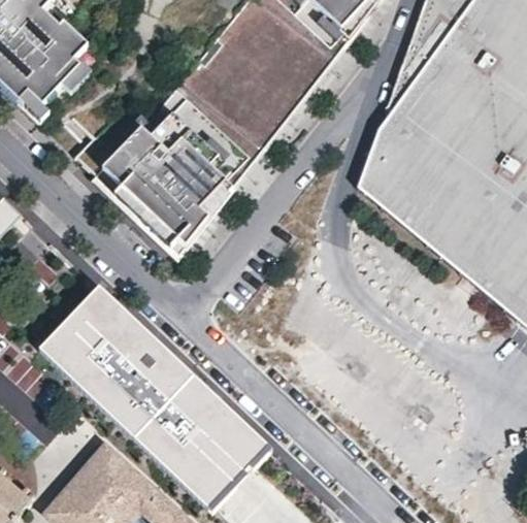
[(0,0),(0,72),(2,74),(0,77),(0,80),(19,100),(28,91),(43,104),(63,84),(81,65),(75,59),(90,44),(65,22),(61,26),(44,9),(53,0),(0,0)]
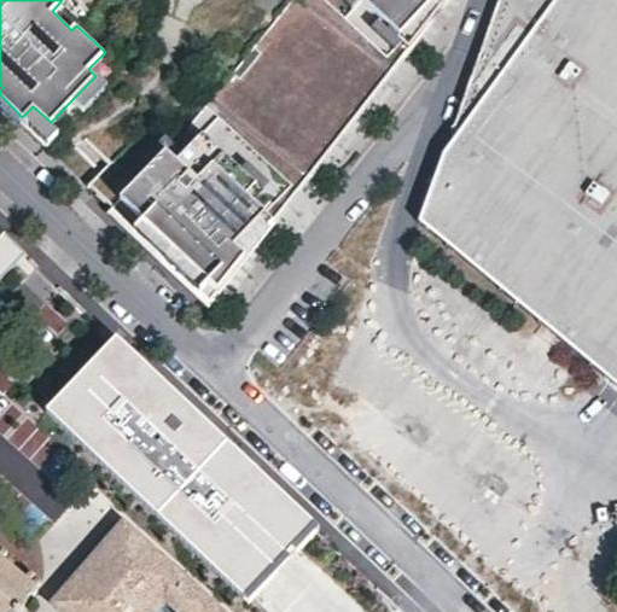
[(81,19),(62,0),(52,11),(71,30),(76,25),(81,19)]
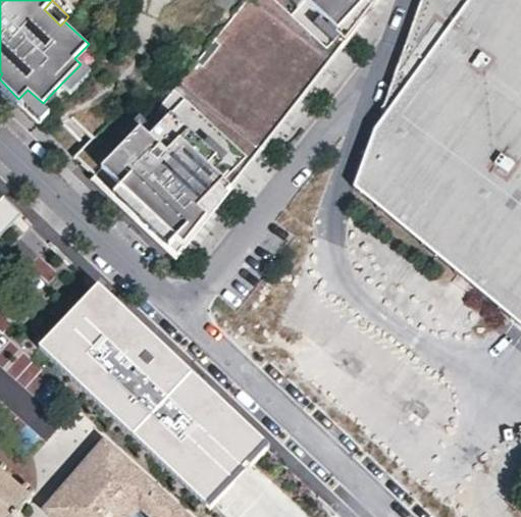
[(209,0),(127,99),(75,154),(147,221),(177,251),(374,0),(209,0)]
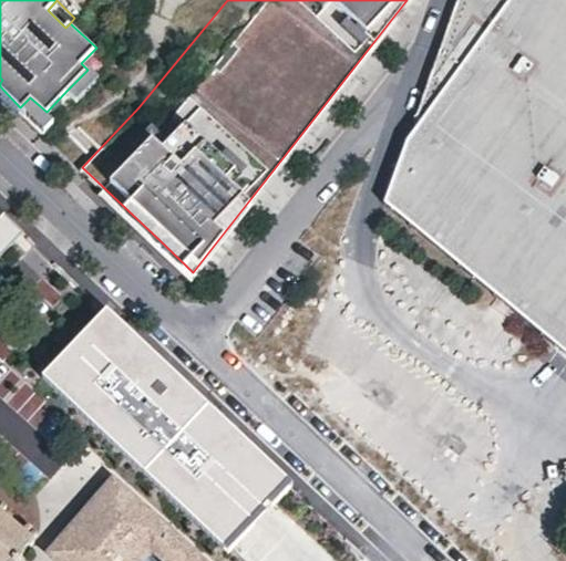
[(455,0),(415,112),(421,115),(408,133),(384,197),(565,346),(565,0),(455,0)]
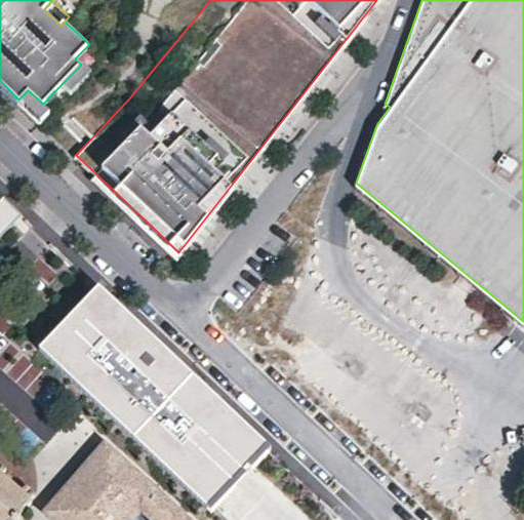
[(128,51),(120,43),(116,48),(124,55),(128,51)]
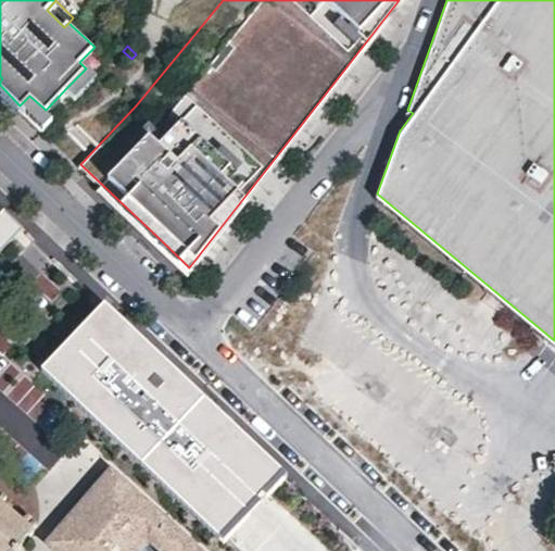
[(86,69),(66,88),(76,98),(96,77),(86,69)]
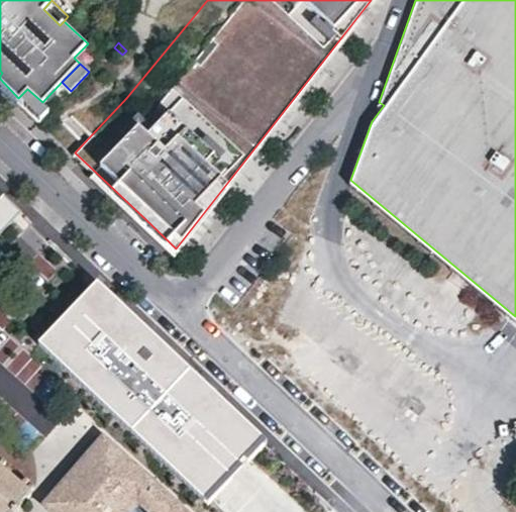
[(49,110),(42,102),(27,89),(18,98),(41,118),(49,110)]
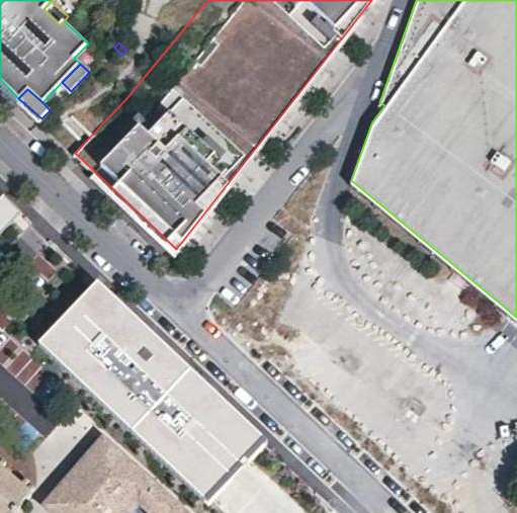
[(265,437),(96,277),(37,340),(206,500),(265,437)]
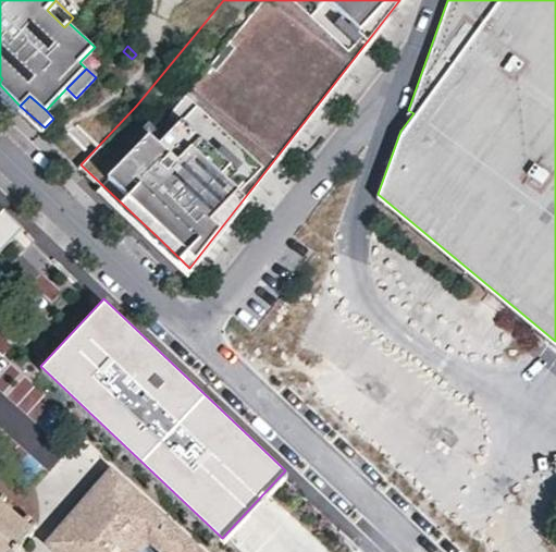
[(313,348),(390,378),(403,346),(325,317),(313,348)]
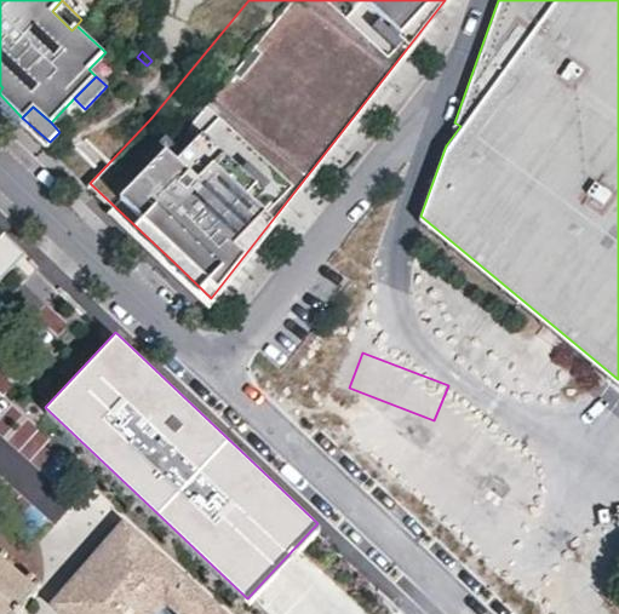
[(492,431),(466,459),(516,504),(542,476),(492,431)]
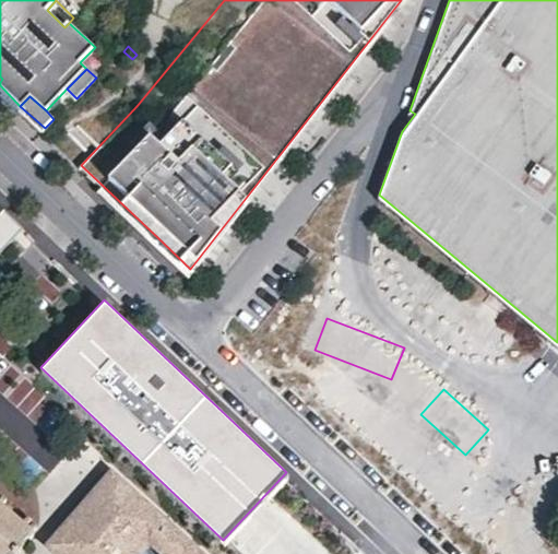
[(63,553),(206,553),(114,469),(50,542),(63,553)]
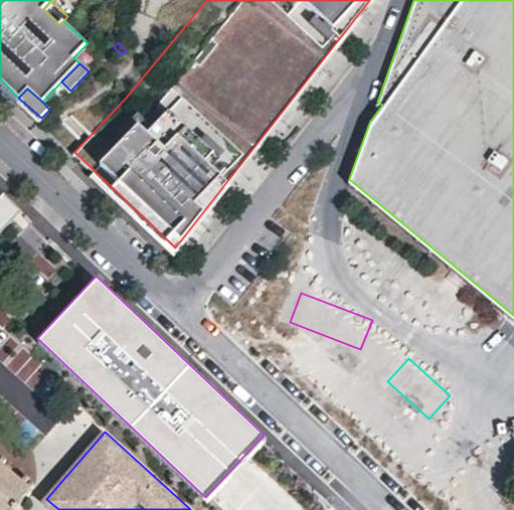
[(0,509),(16,509),(35,488),(0,456),(0,509)]
